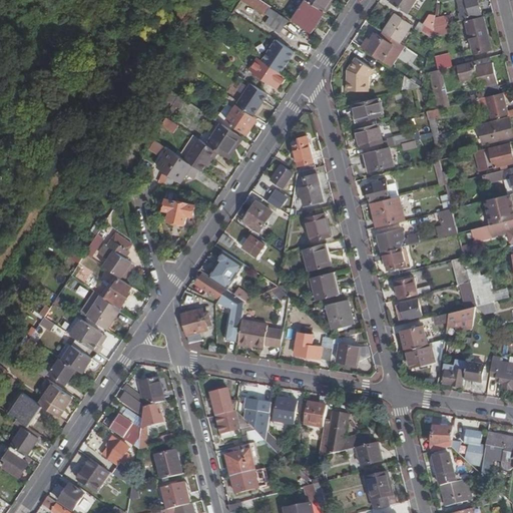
[(323,10),(308,0),(294,21),(311,32),(325,11),(323,10)]
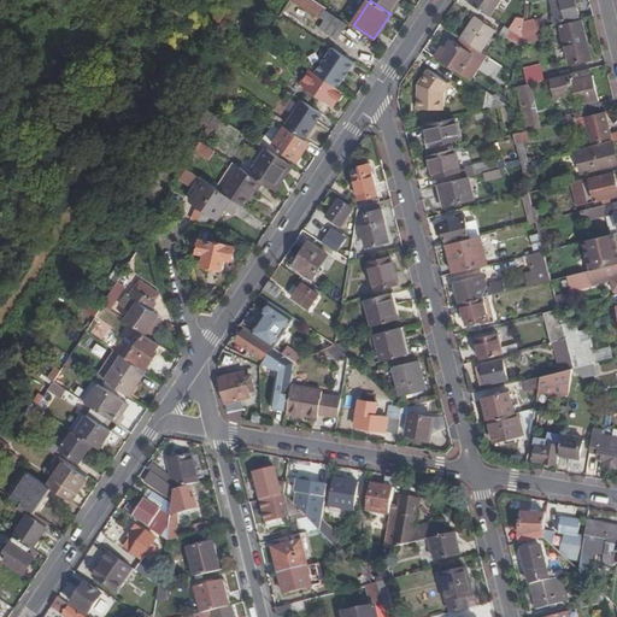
[(370,0),(388,12),(397,0),(399,1),(398,0),(370,0)]
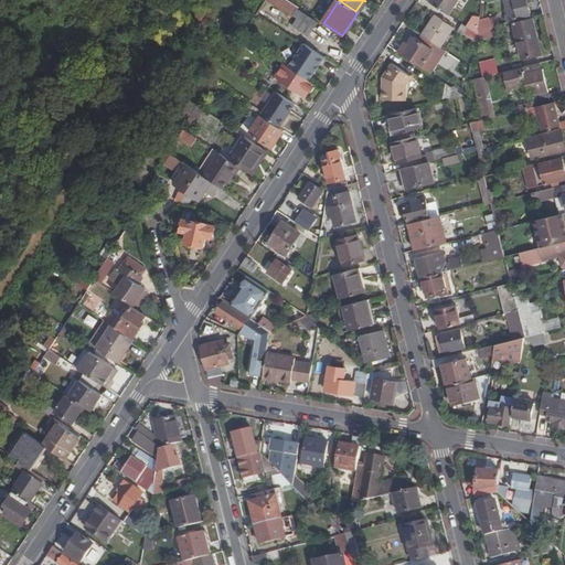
[(432,0),(430,3),(449,16),(457,3),(459,0),(432,0)]
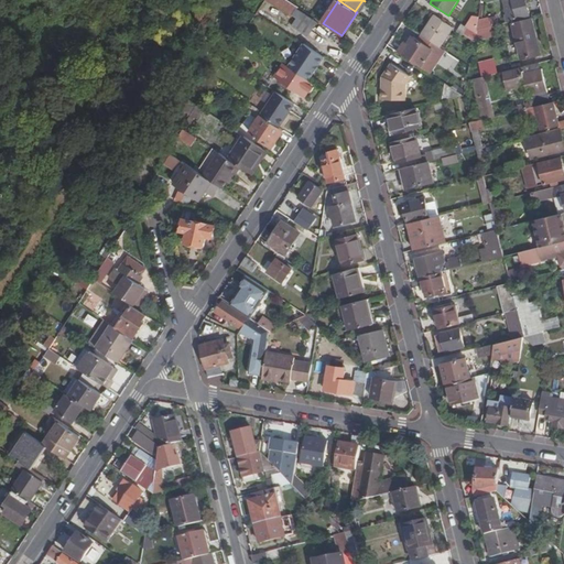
[(506,0),(509,12),(507,13),(509,20),(530,15),(525,0),(506,0)]
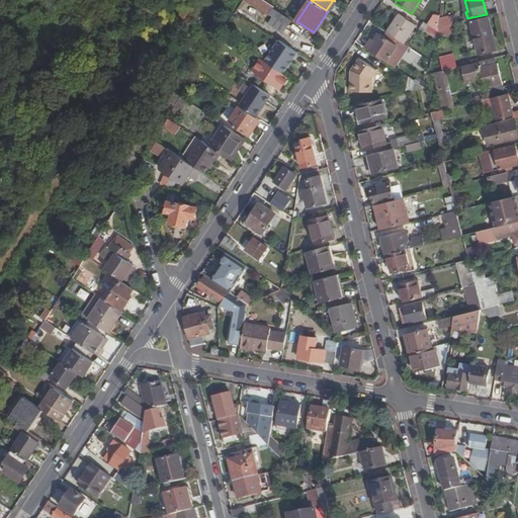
[(283,29),(291,18),(283,12),(282,14),(272,8),(269,13),(274,16),(272,21),(283,29)]
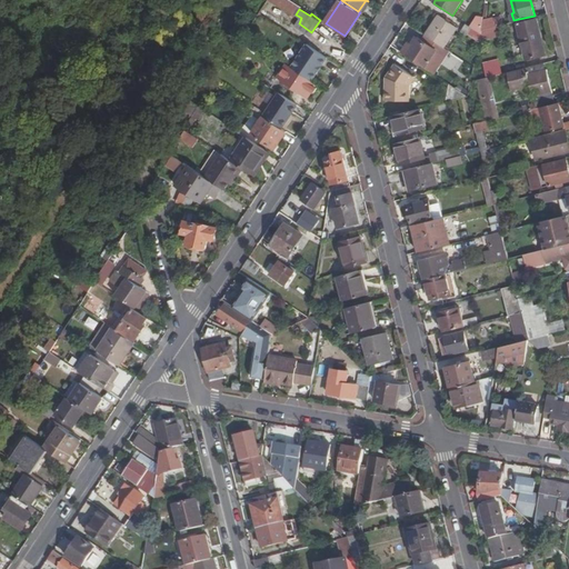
[(425,36),(427,38),(440,46),(445,49),(458,29),(438,16),(425,36)]
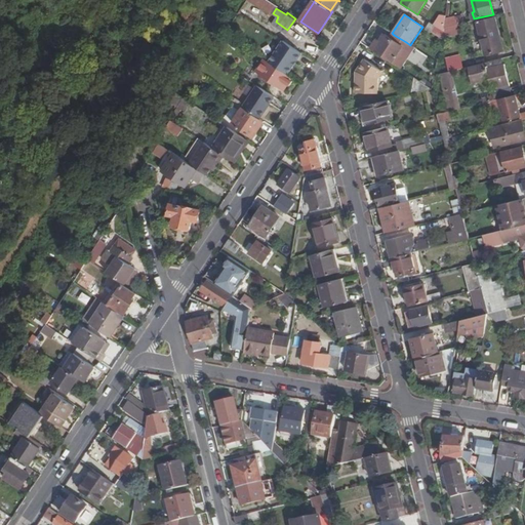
[(456,17),(446,21),(444,29),(456,26),(457,25),(456,17)]
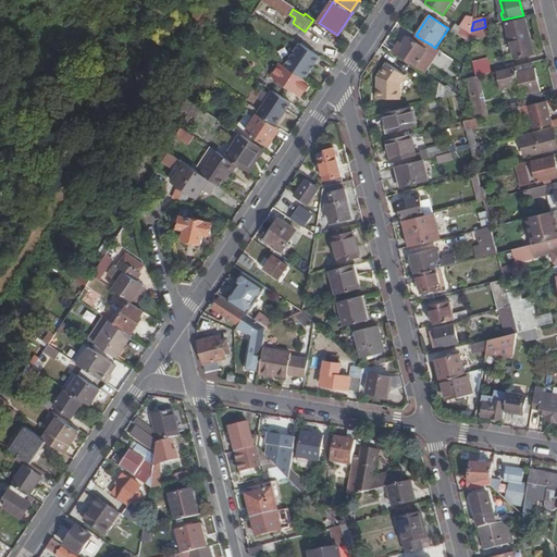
[(534,53),(525,20),(506,25),(514,59),(534,53)]
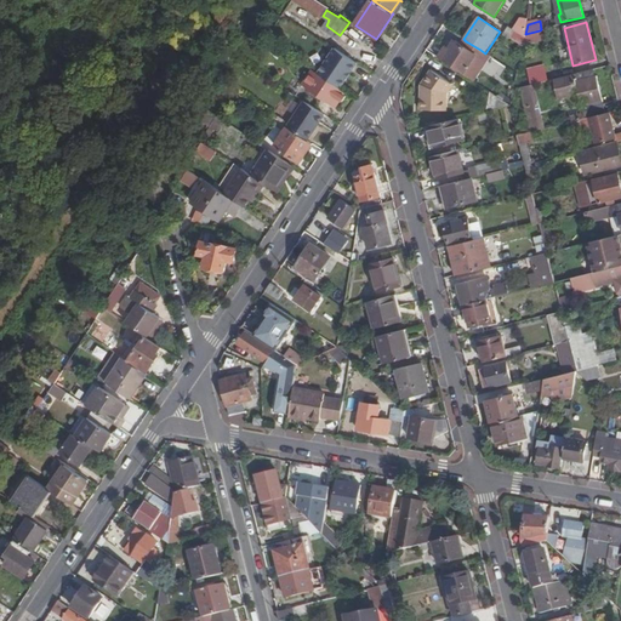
[(543,41),(540,30),(525,34),(525,38),(524,45),(543,41)]
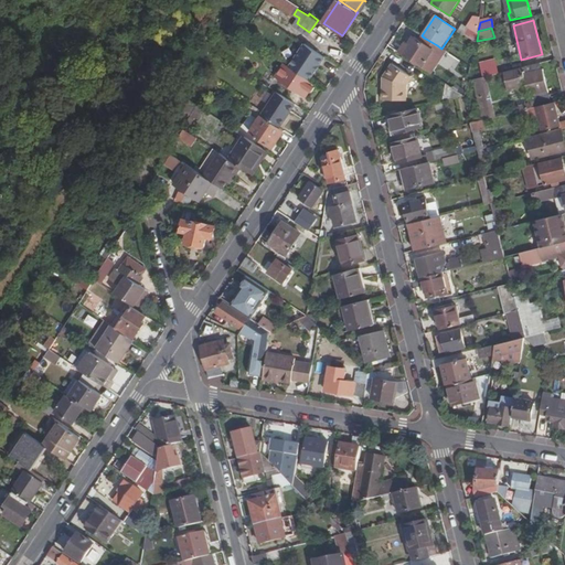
[(473,41),(477,43),(477,41),(478,34),(469,29),(465,34),(473,41)]
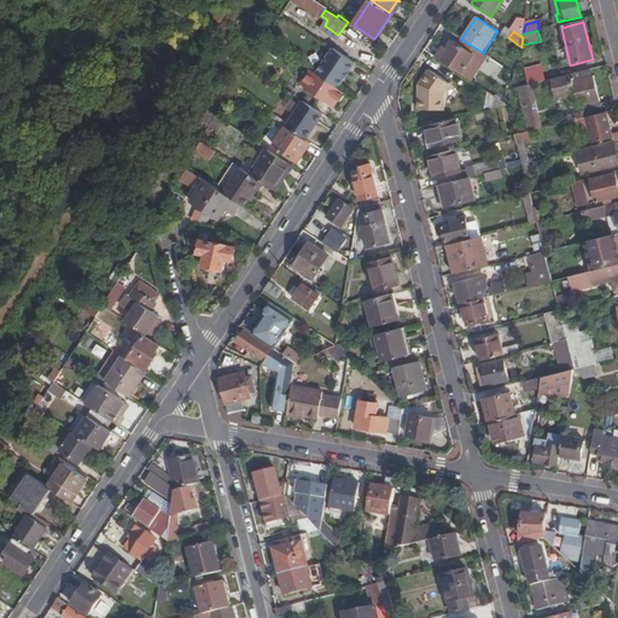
[(453,41),(439,59),(461,74),(478,50),(464,41),(460,46),(458,45),(453,41)]
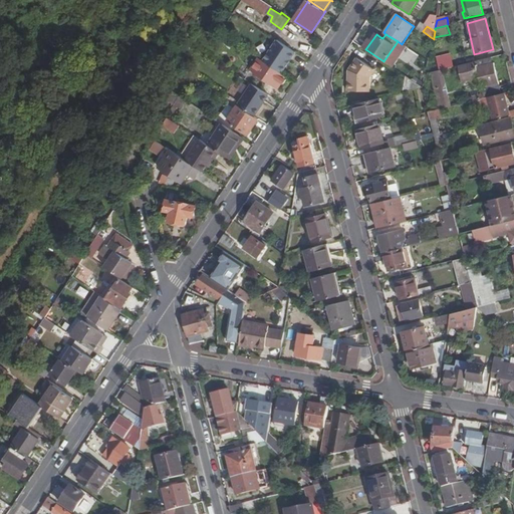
[(277,39),(263,60),(283,73),(297,52),(277,39)]
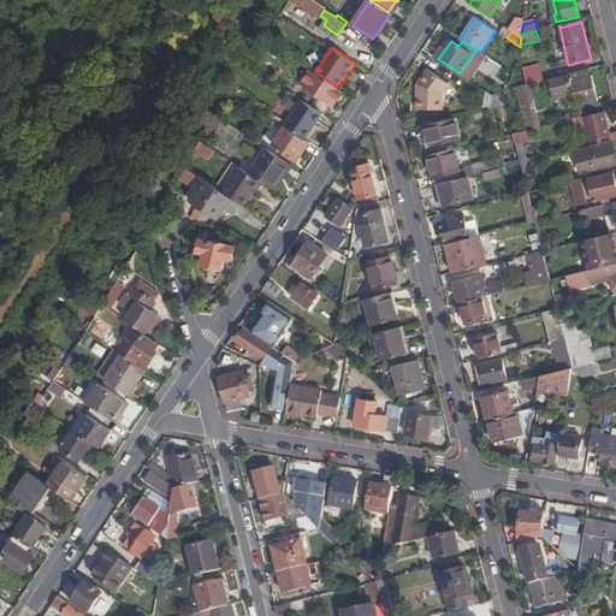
[(472,82),(487,57),(481,53),(477,49),(460,73),(472,82)]
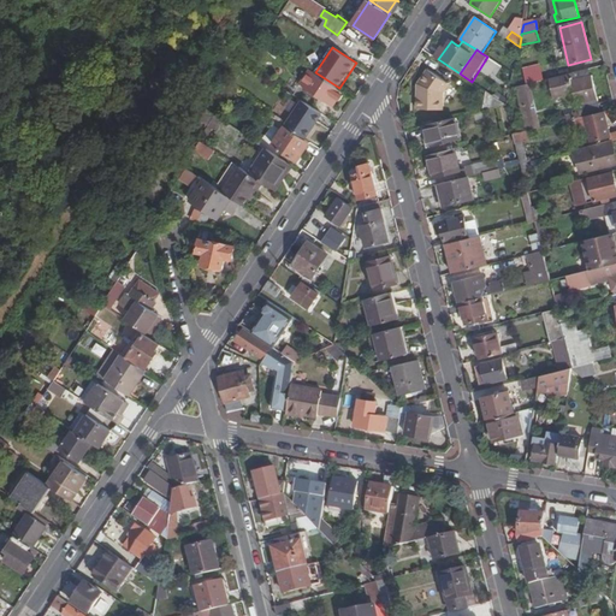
[(528,84),(532,84),(543,81),(539,65),(525,70),(528,84)]
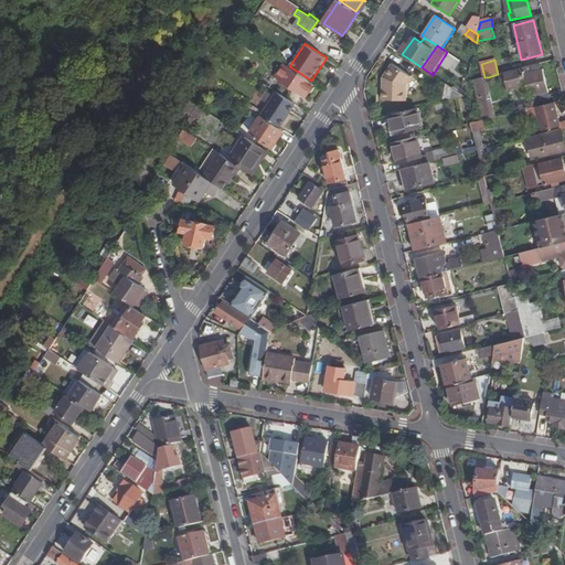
[(542,70),(540,63),(504,73),(509,91),(528,86),(534,108),(539,107),(552,104),(544,70),(542,70)]
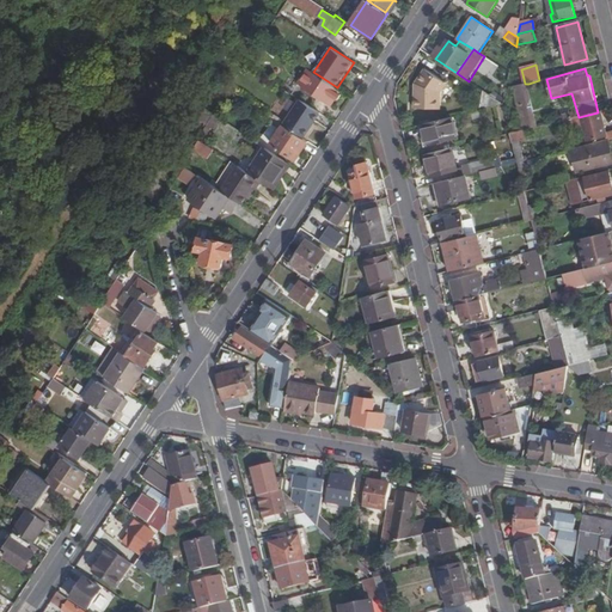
[(338,92),(341,90),(337,87),(313,72),(310,69),(300,84),(330,105),(336,97),(338,99),(342,95),(338,92)]
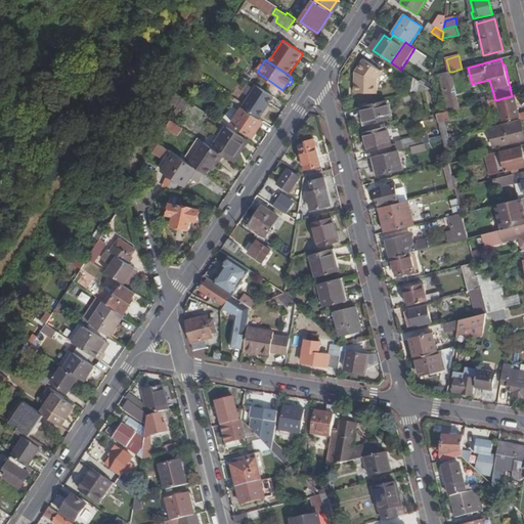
[(380,80),(383,73),(365,61),(357,75),(355,93),(377,95),(380,80)]
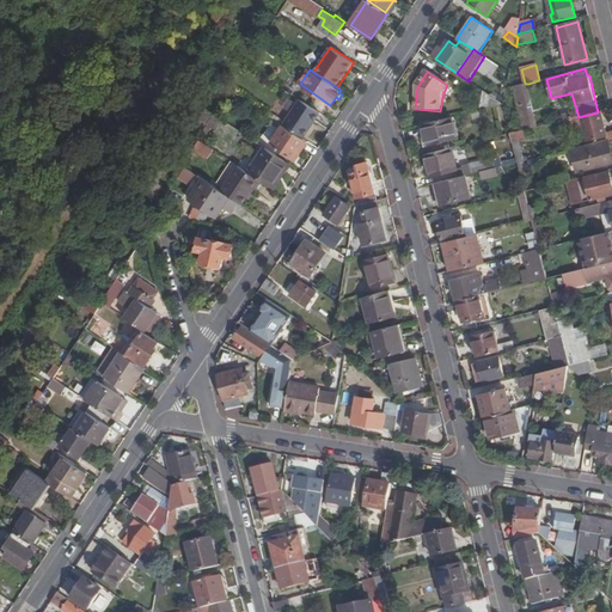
[(515,87),(525,130),(539,127),(528,84),(525,84),(515,87)]
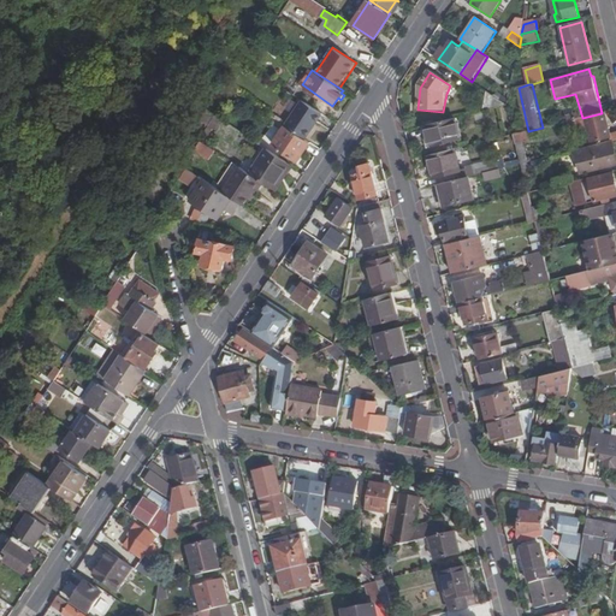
[(484,111),(507,105),(487,92),(484,111)]
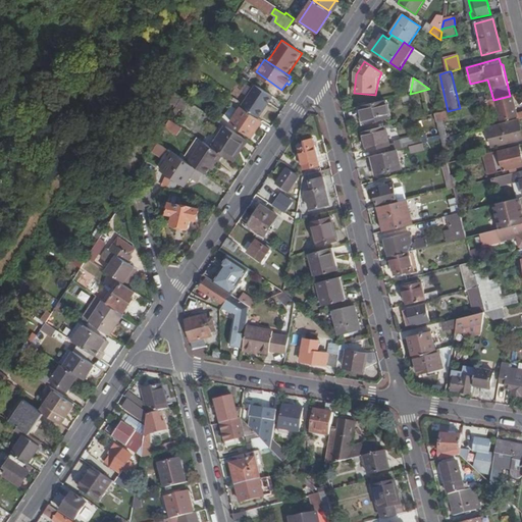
[(273,96),(256,85),(242,106),(259,117),(273,96)]
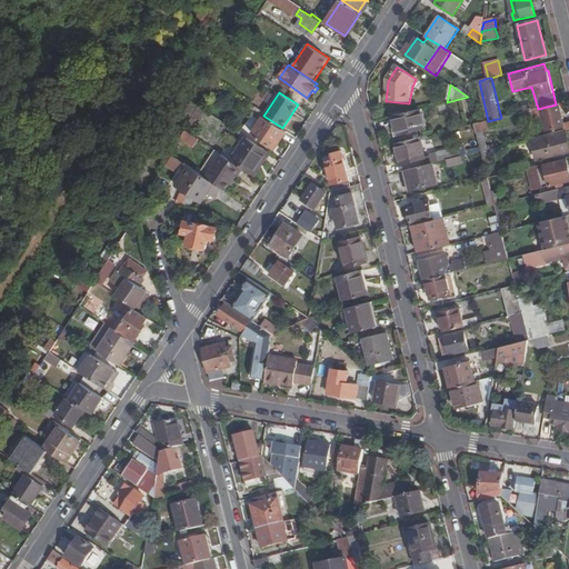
[(259,103),(267,108),(271,98),(263,95),(259,103)]
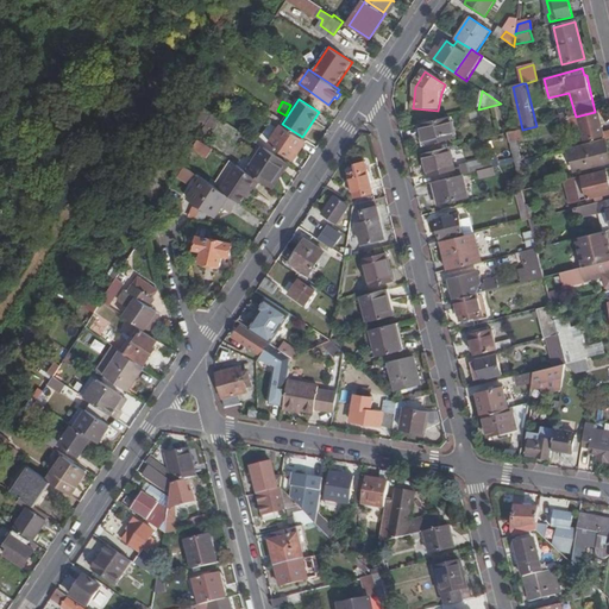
[(598,111),(595,112),(581,115),(582,125),(586,139),(603,136),(604,139),(608,138),(608,130),(603,132),(598,111)]
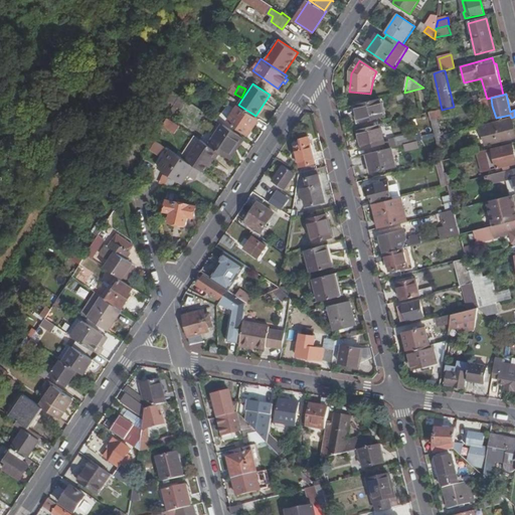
[(187,101),(180,96),(175,105),(181,110),(187,101)]
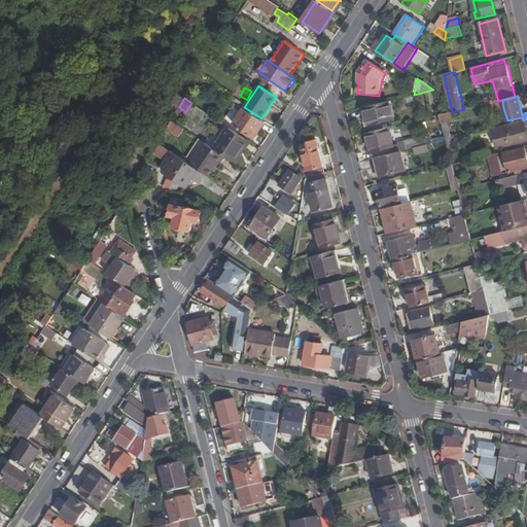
[(493,110),(503,108),(502,100),(498,101),(486,104),(487,108),(493,107),(493,110)]
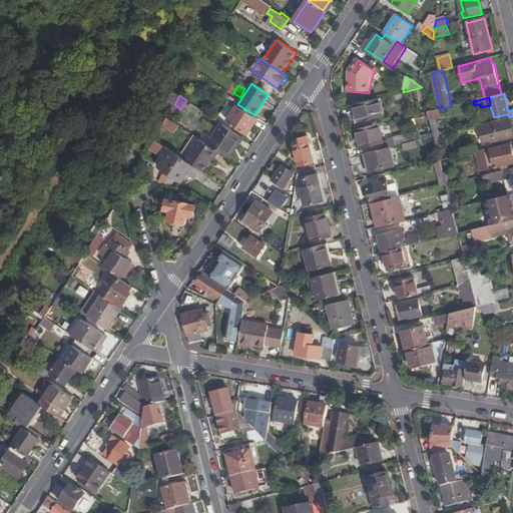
[(380,98),(354,104),(358,121),(384,114),(380,98)]
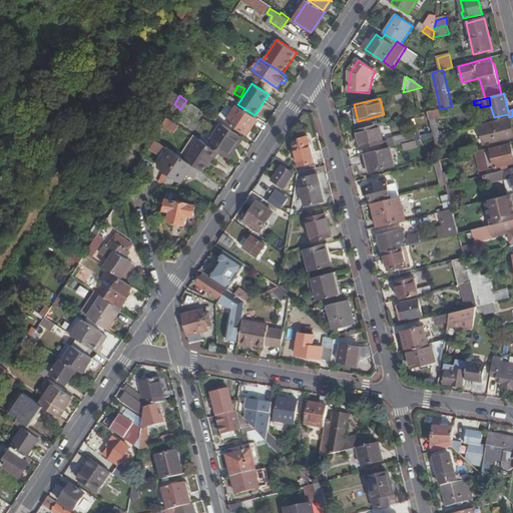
[(247,134),(259,118),(254,115),(237,104),(226,120),(247,134)]
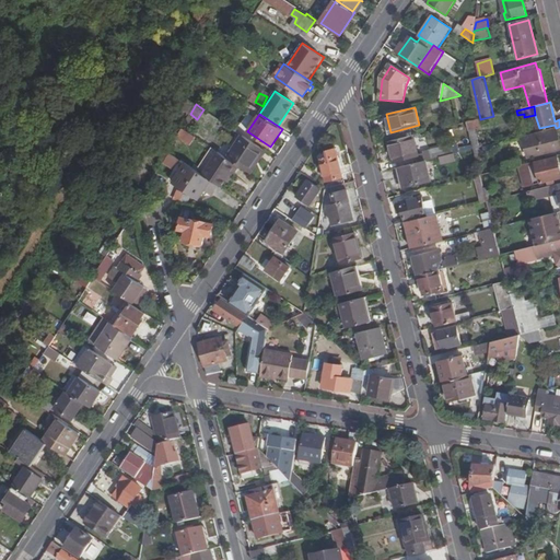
[(468,123),(470,131),(478,129),(480,129),(479,120),(468,123)]
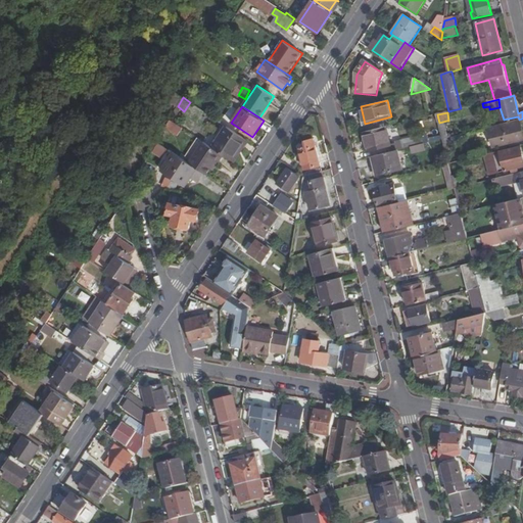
[(182,127),(171,120),(165,127),(177,135),(182,127)]
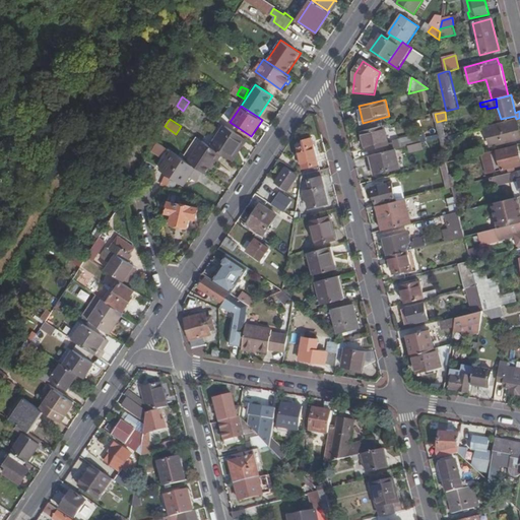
[(441,138),(446,137),(443,126),(445,125),(444,120),(437,122),(441,138)]
